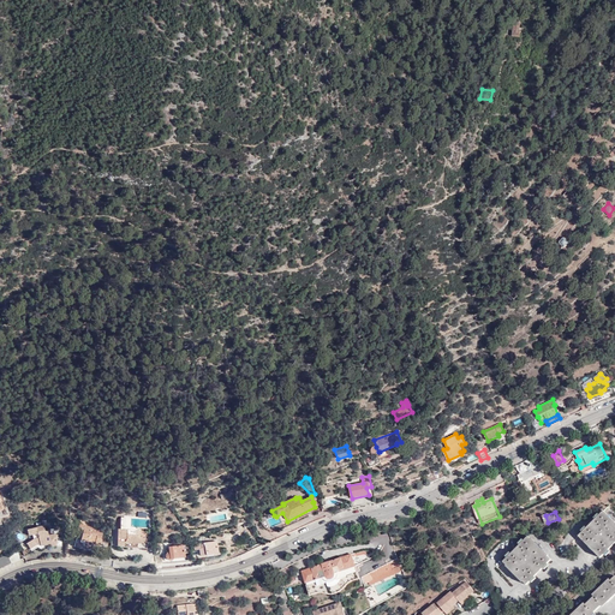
[(592,526),(580,538),(602,560),(614,545),(614,523),(605,513),(592,526)]
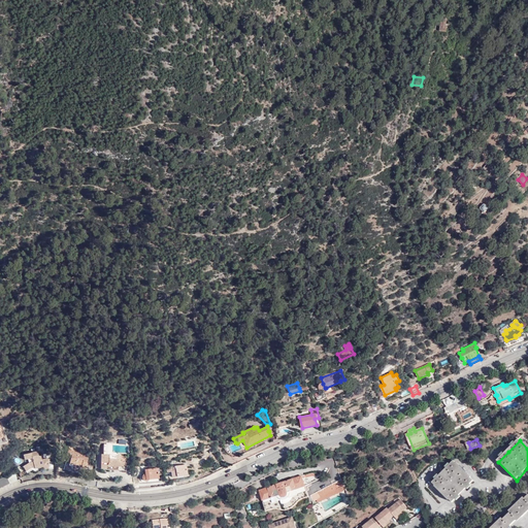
[(53,469),(54,462),(50,462),(50,459),(45,459),(40,460),(39,456),(37,451),(24,455),(25,460),(28,459),(29,463),(23,466),(26,471),(31,468),(34,468),(42,466),(43,470),(47,468),(53,469)]
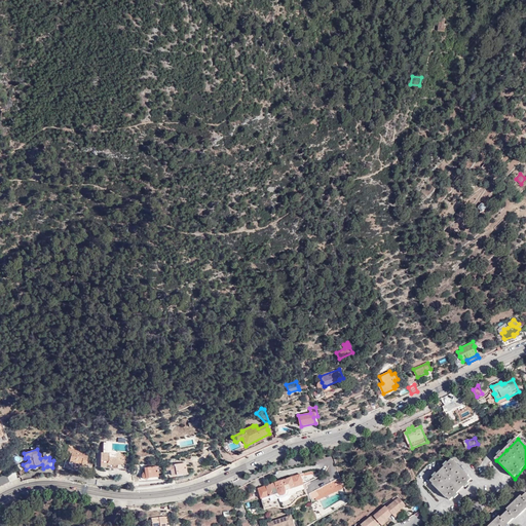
[(85,456),(80,455),(66,451),(64,457),(67,458),(66,465),(72,467),(73,465),(82,468),(85,456)]
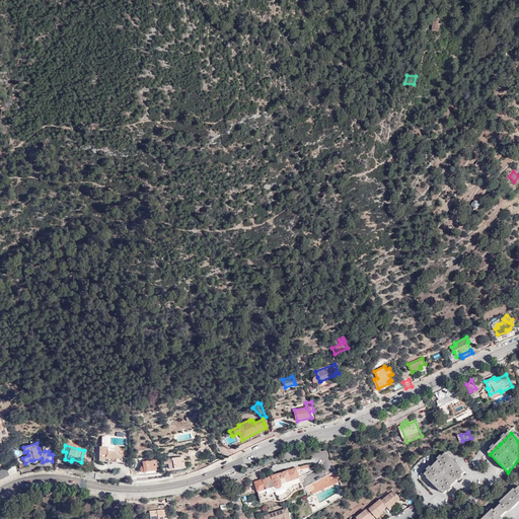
[(99,447),(98,461),(124,462),(125,448),(99,447)]
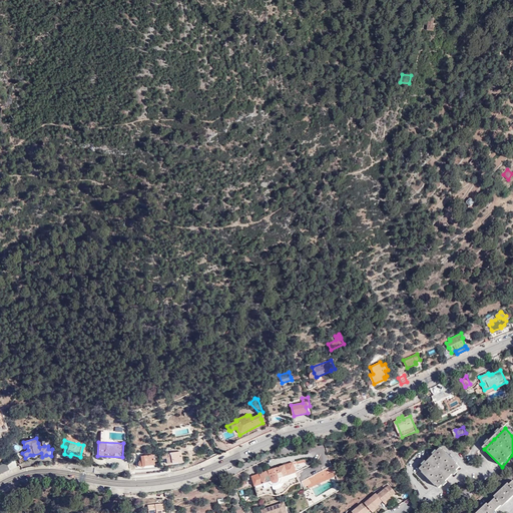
[(422,468),(442,487),(463,466),(443,447),(431,459),(422,468)]
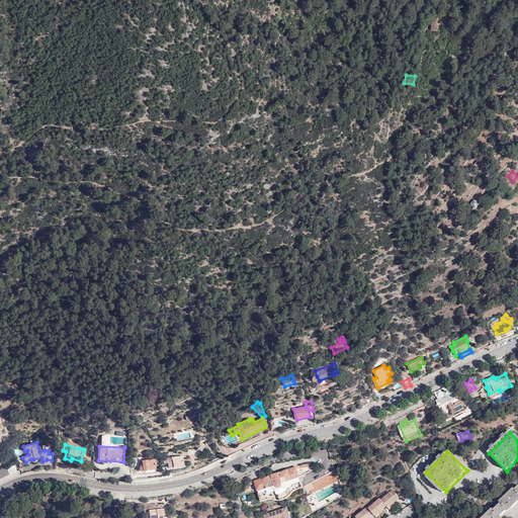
[(169,468),(184,466),(183,455),(170,457),(170,461),(168,462),(169,468)]
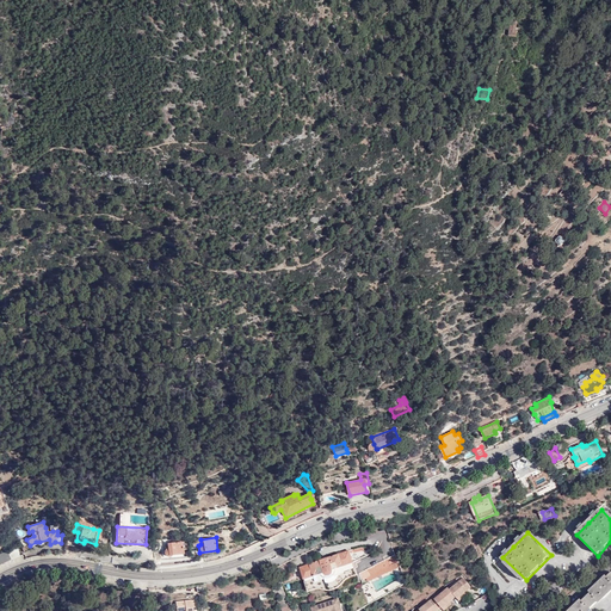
[(94,553),(96,544),(85,541),(84,543),(76,541),(73,539),(71,547),(84,550),(84,549),(94,553)]
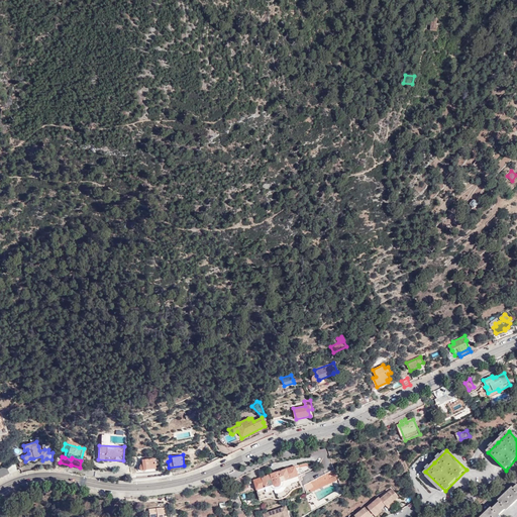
[(153,459),(141,460),(141,464),(139,464),(138,467),(138,469),(139,471),(140,472),(142,473),(144,472),(146,471),(154,470),(153,459)]
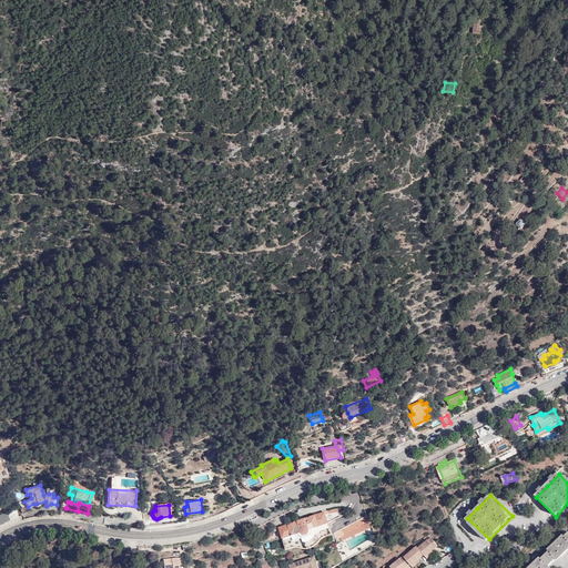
[(0,515),(0,523),(8,519),(19,516),(17,508),(8,511),(0,515)]
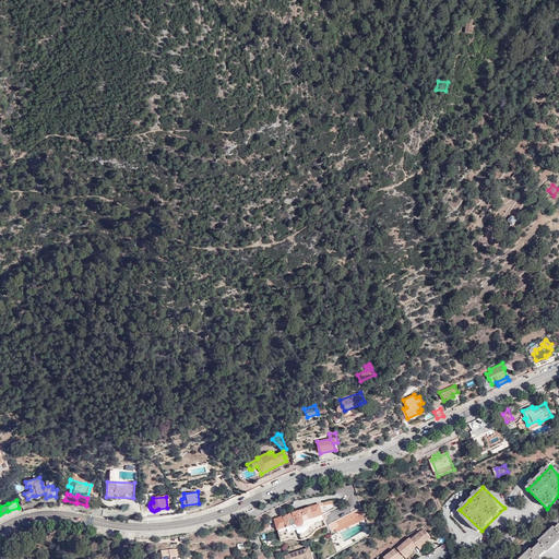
[(322,512),(337,508),(336,500),(320,504),(322,512)]
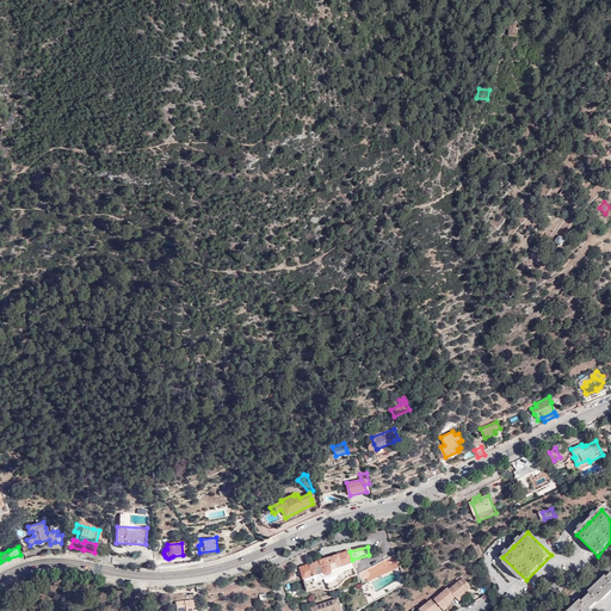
[(349,551),(301,568),(308,591),(319,587),(321,587),(326,590),(328,590),(333,590),(337,588),(341,585),(346,579),(357,574),(356,569),(358,568),(357,562),(353,563),(349,551)]
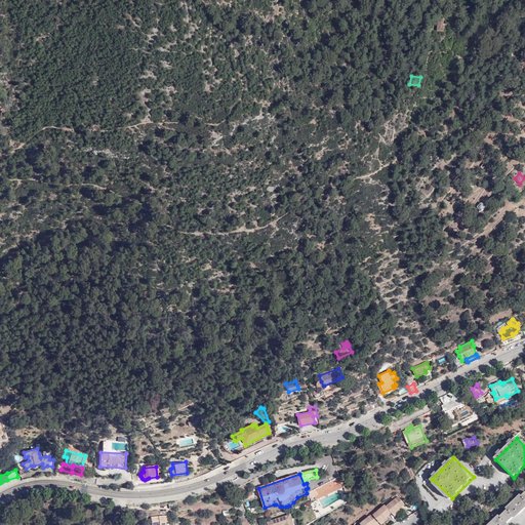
[(342,483),(340,477),(310,494),(313,499),(337,487),(336,486),(342,483)]
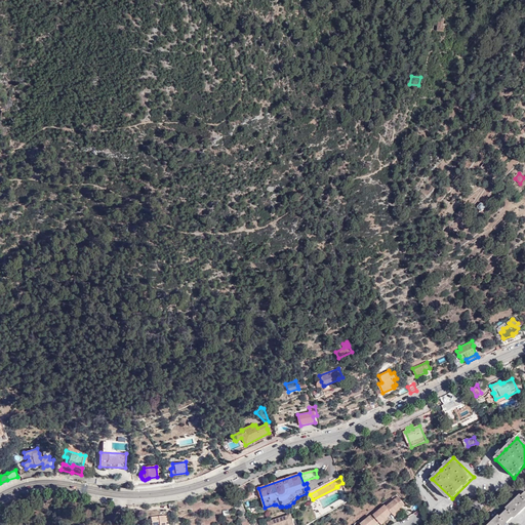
[(493,524),(491,524),(506,524),(518,514),(520,515),(524,509),(524,508),(524,507),(524,493),(515,502),(493,524)]
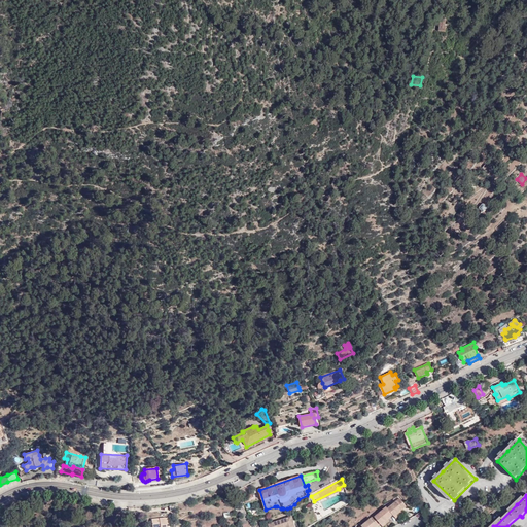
[(406,506),(399,498),(387,508),(392,515),(393,516),(400,511),(398,508),(400,507),(402,508),(406,506)]
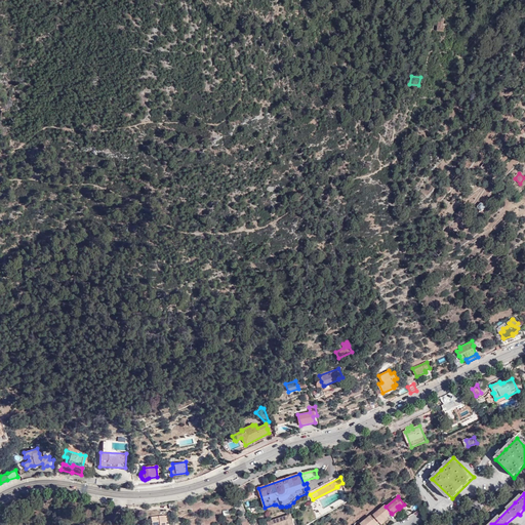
[(391,513),(386,507),(385,505),(373,515),(378,522),(379,523),(386,517),(385,515),(387,514),(388,516),(391,513)]
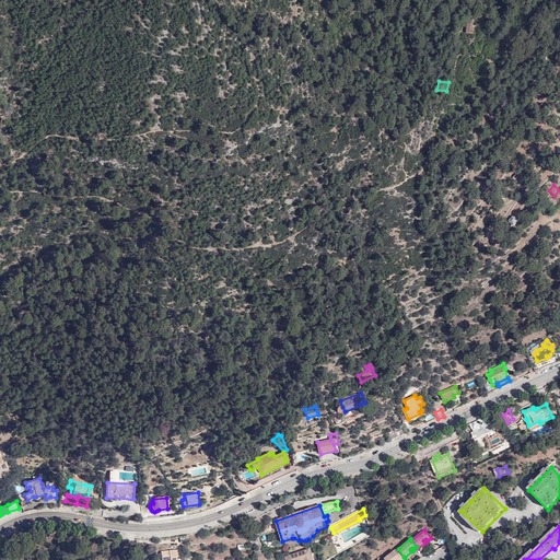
[(286,559),(296,559),(301,559),(314,559),(313,555),(310,556),(308,550),(311,550),(310,548),(284,556),(286,559)]
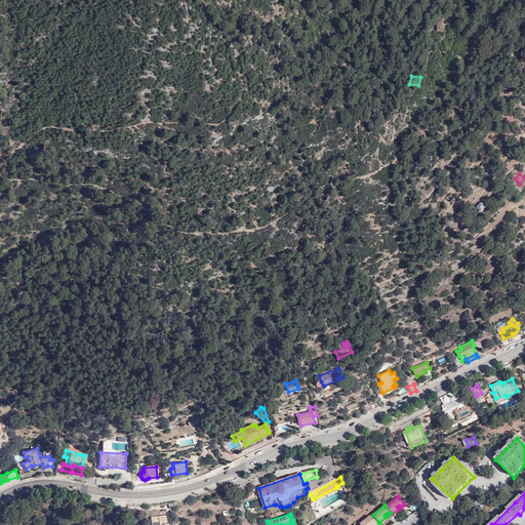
[(378,522),(373,515),(372,514),(360,523),(361,524),(373,524),(375,524),(378,522)]
